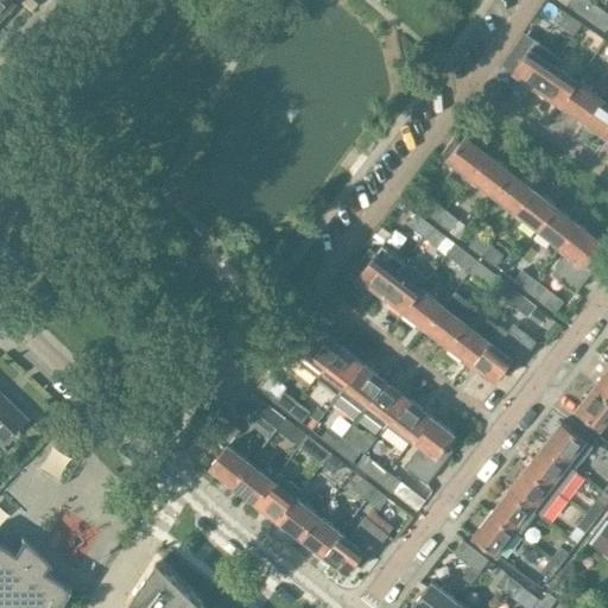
[(0,0),(0,17),(16,0),(14,0),(0,0)]
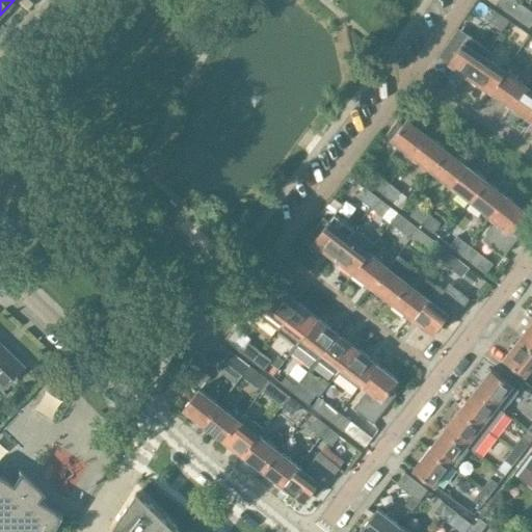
[(498,0),(496,4),(504,9),(509,0),(498,0)]
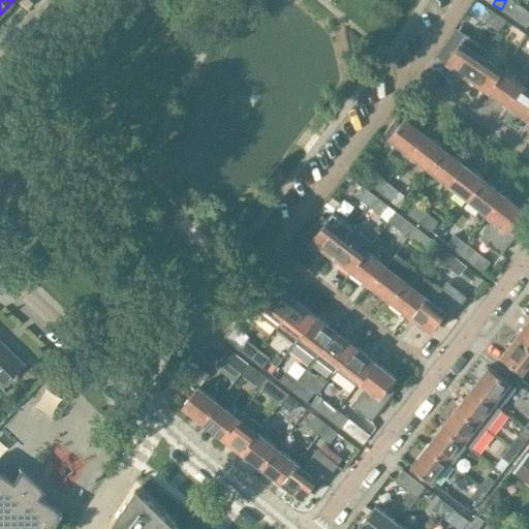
[(511,0),(506,0),(501,9),(509,16),(518,3),(511,0)]
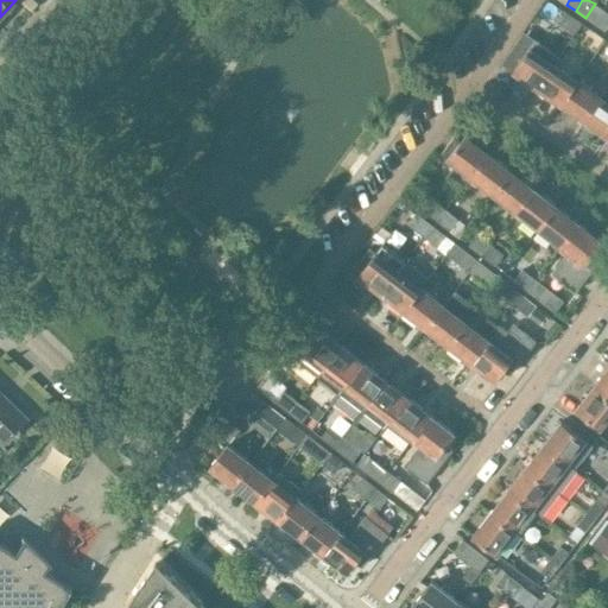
[(595,4),(586,18),(594,24),(603,11),(595,4)]
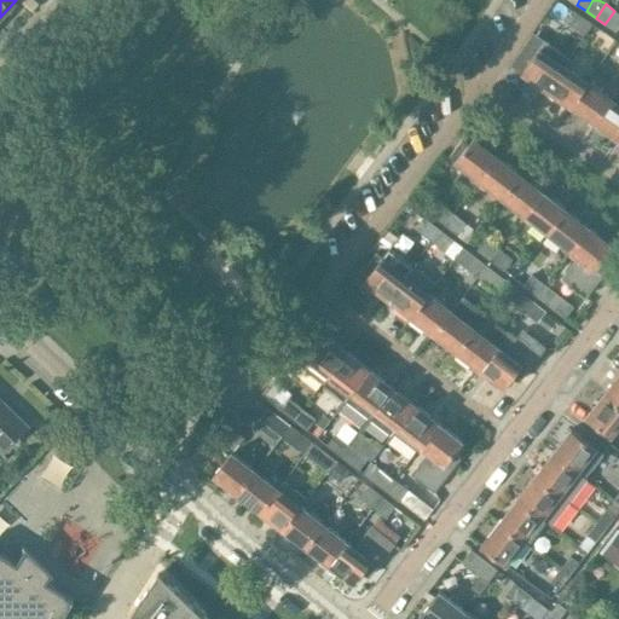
[(584,36),(593,23),(572,10),(563,22),(584,36)]
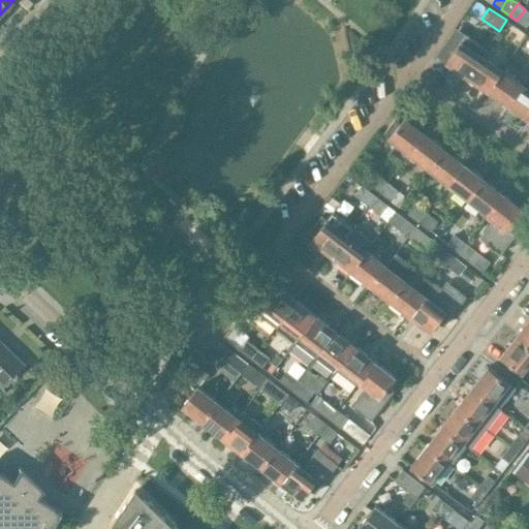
[(528,11),(525,9),(517,21),(524,26),(525,27),(528,21),(528,11)]
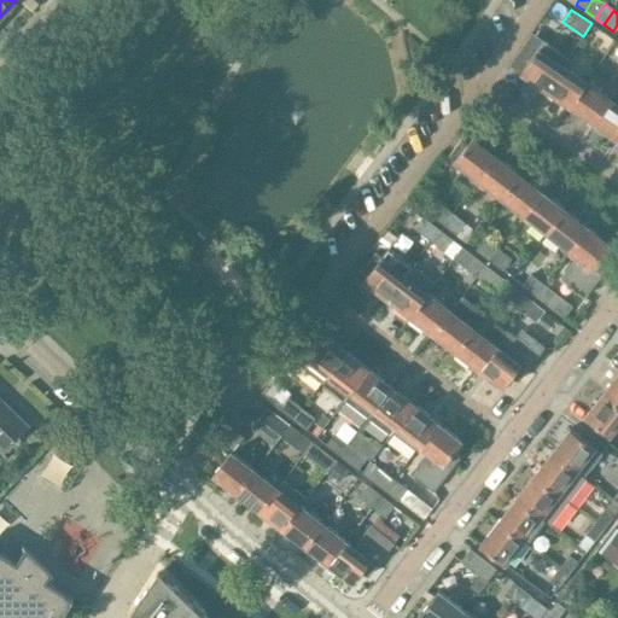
[(543,40),(520,73),(543,88),(546,89),(561,65),(567,57),(566,56),(543,40)]
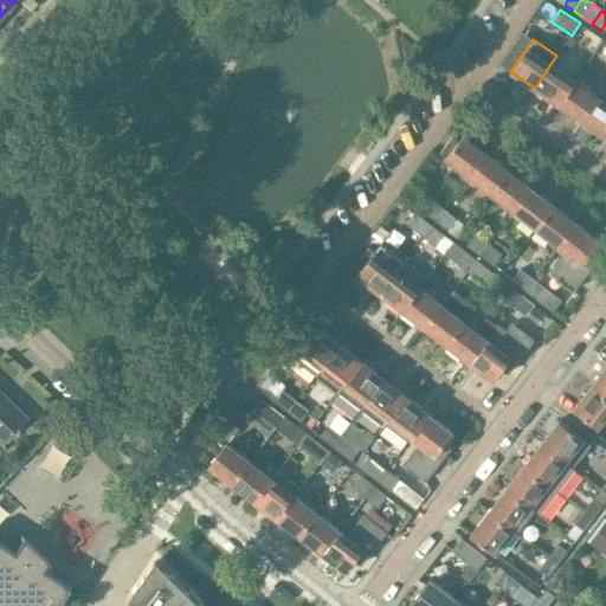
[(550,64),(535,88),(555,102),(559,104),(574,81),(572,79),(550,64)]
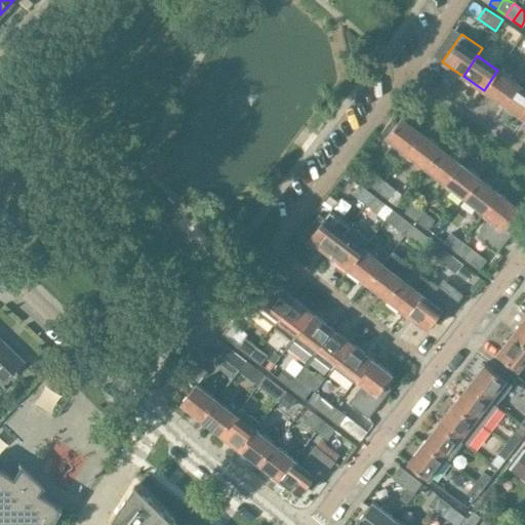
[(497,70),(484,90),(502,103),(503,104),(518,84),(516,83),(497,70)]
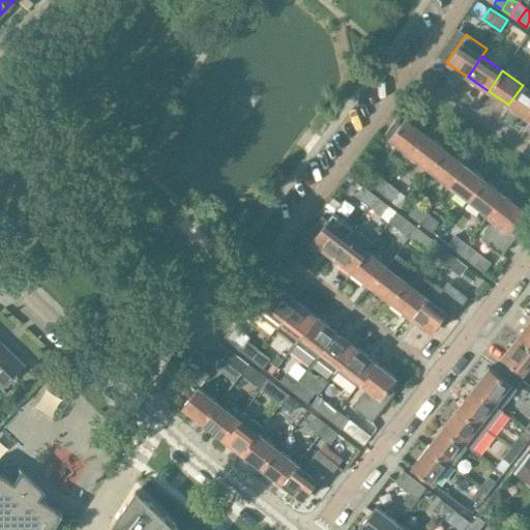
[(523,85),(508,105),(527,118),(529,119),(529,117),(529,77),(529,76),(523,85)]
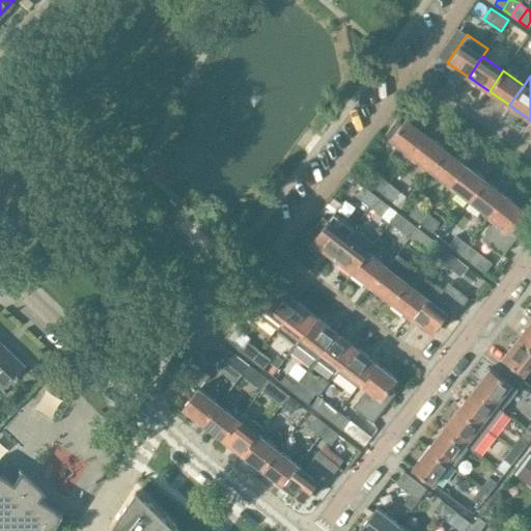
[(395,119),(385,134),(400,146),(395,152),(406,161),(410,154),(426,134),(425,133),(419,128),(421,124),(410,115),(407,118),(406,118),(401,123),(395,119)]
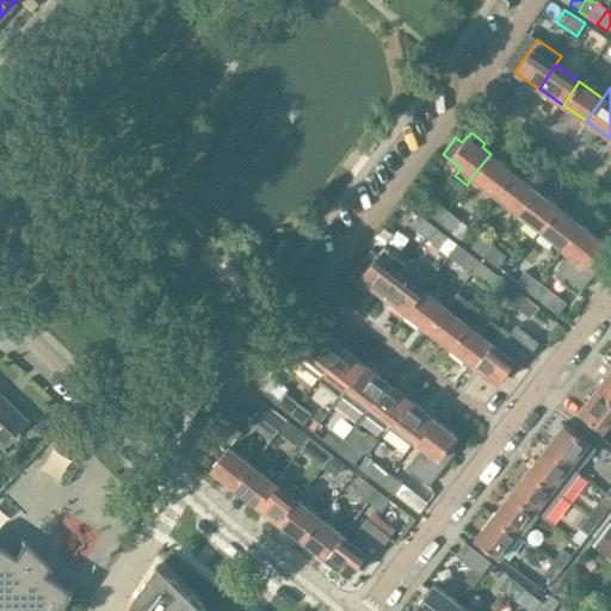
[(491,154),(471,177),(494,195),(512,171),(491,154)]
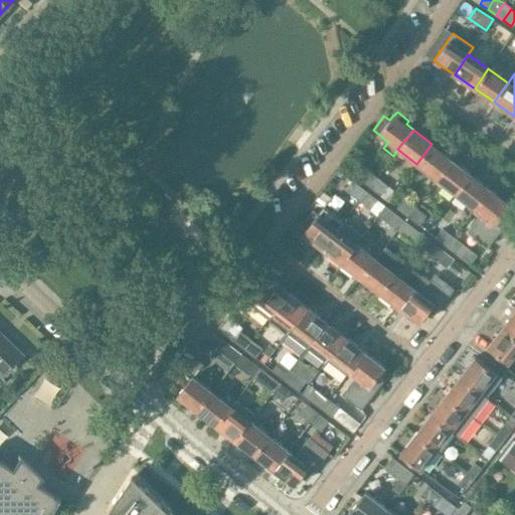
[(432,144),(416,164),(436,179),(451,158),(432,144)]
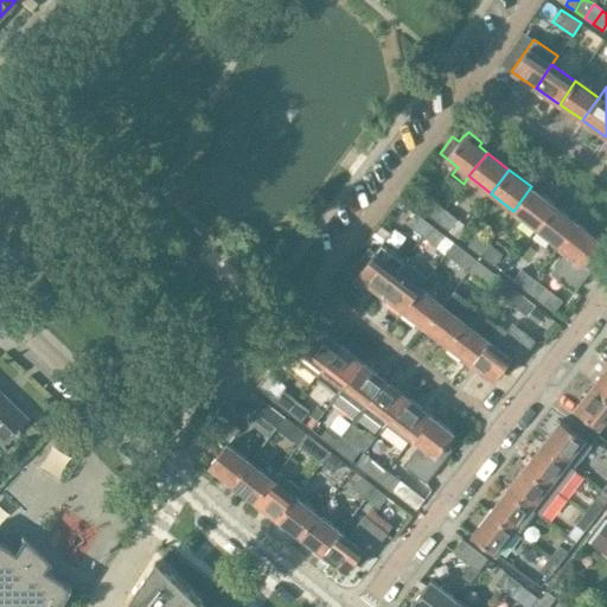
[(531,186),(513,211),(536,228),(554,204),(531,186)]
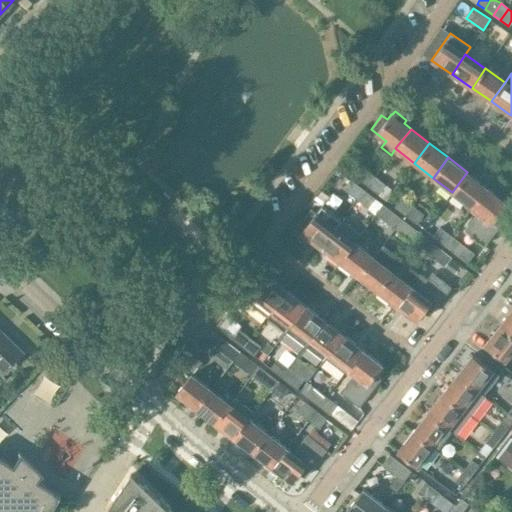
[(366,185),(374,176),(363,168),(356,178),(366,185)]
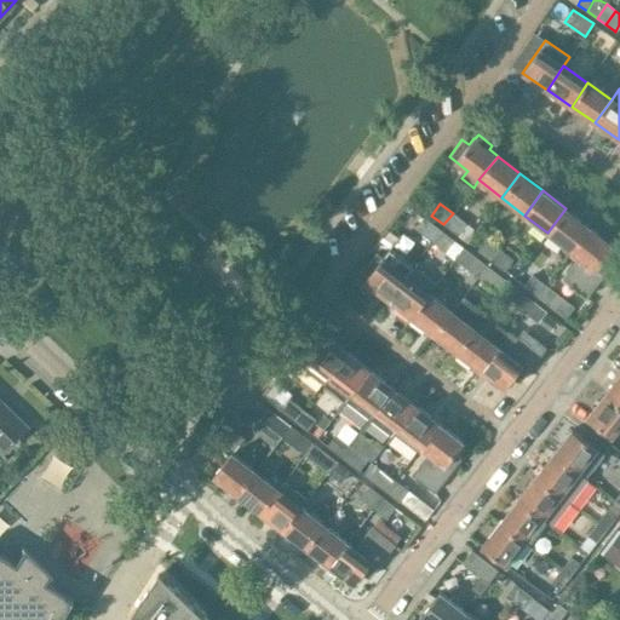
[(566,208),(547,233),(569,251),(589,227),(566,208)]
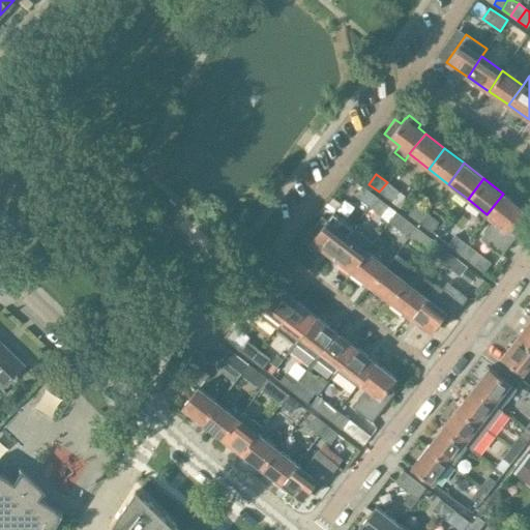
[(387,182),(379,192),(391,202),(400,192),(387,182)]
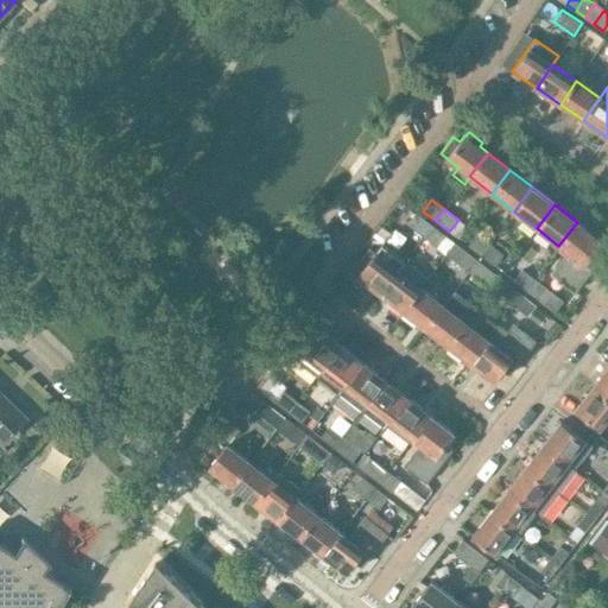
[(423,236),(431,225),(419,215),(410,227),(423,236)]
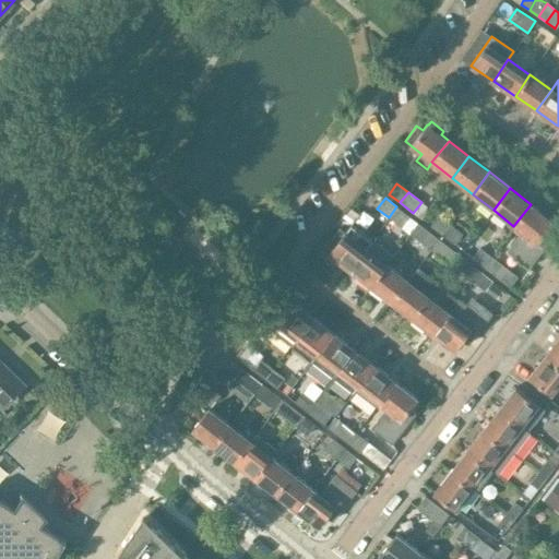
[(531,204),(513,226),(522,233),(542,249),(550,237),(546,230),(552,221),(531,204)]
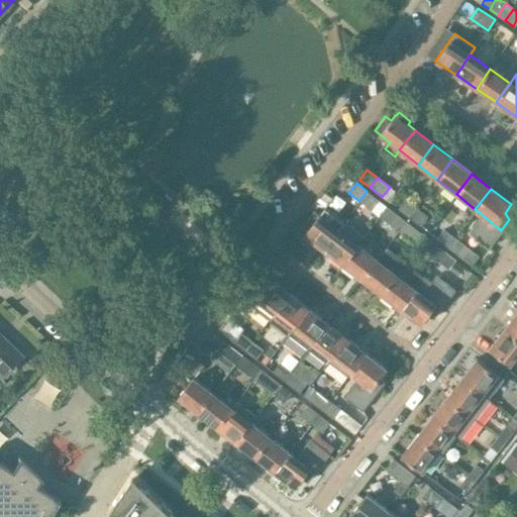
[(367,191),(359,201),(372,210),(379,200),(367,191)]
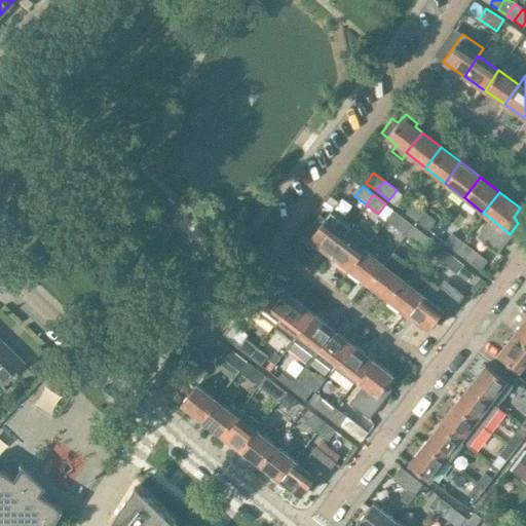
[(412,202),(405,213),(415,221),(416,222),(424,212),(422,211),(412,202)]
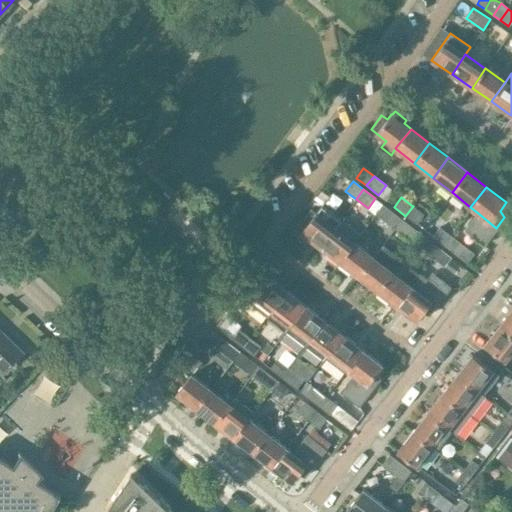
[(320,246),(340,219),(321,204),(315,211),(310,207),(302,218),(307,222),(300,230),(320,246)]
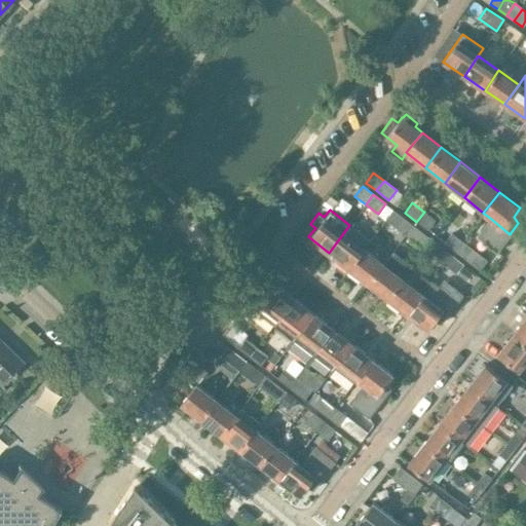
[(393,210),(386,220),(406,235),(413,225),(412,224),(393,210)]
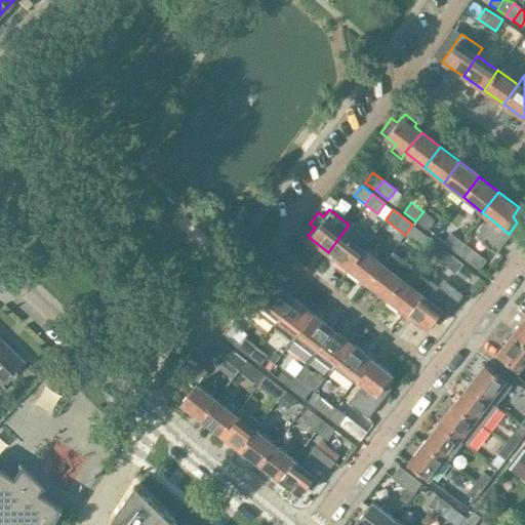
[(423,211),(415,221),(427,230),(435,220),(423,211)]
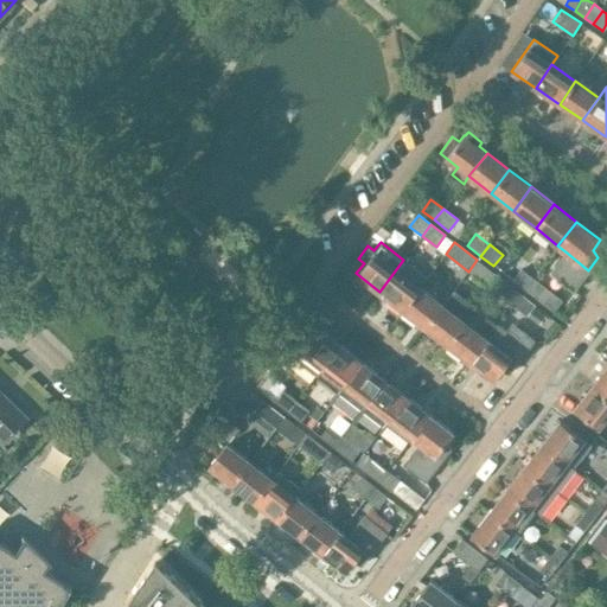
[(567,253),(558,262),(581,279),(588,270),(567,253)]
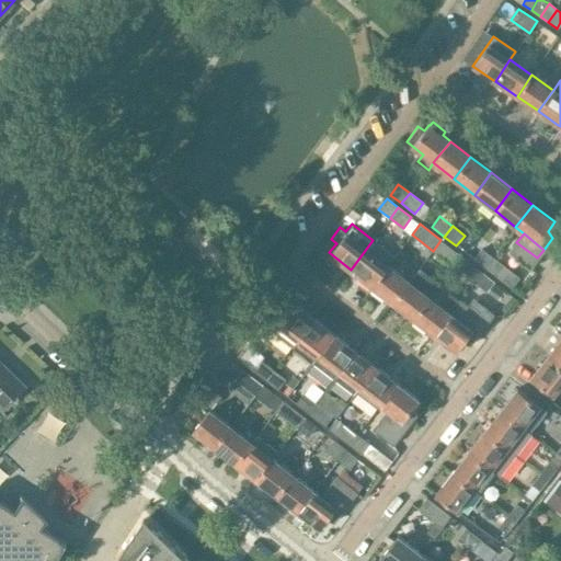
[(389,265),(395,256),(373,240),(351,270),(371,286),(388,264),(389,265)]
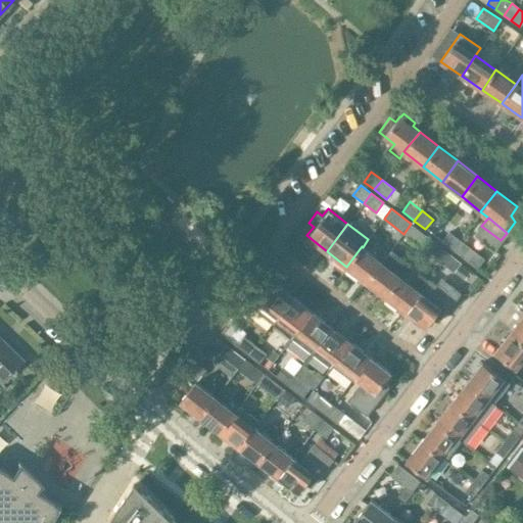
[(411,224),(403,234),(420,246),(427,237),(411,224)]
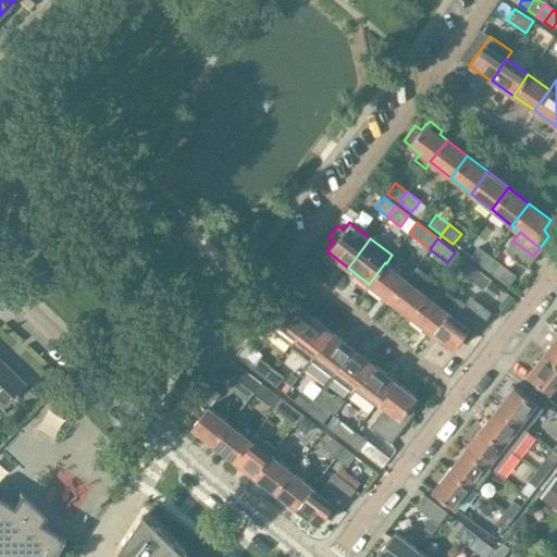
[(512,240),(505,250),(527,265),(533,256),(512,240)]
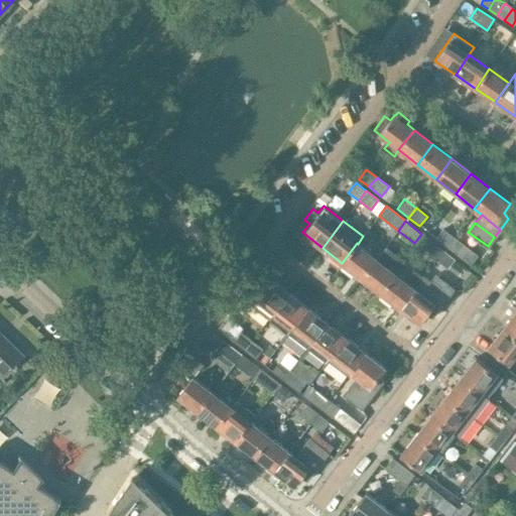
[(445,246),(453,236),(442,228),(435,238),(445,246)]
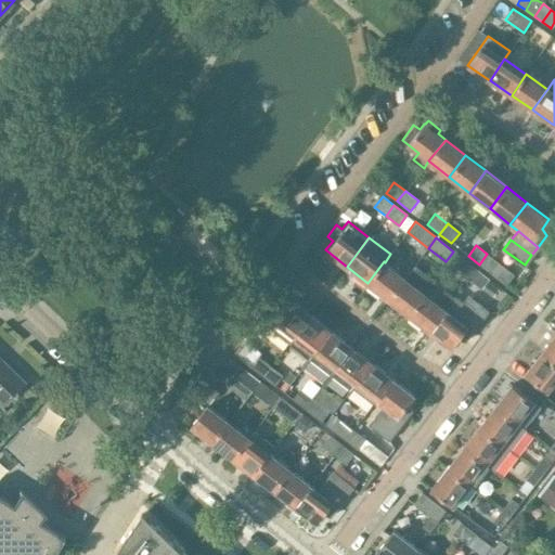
[(487,254),(479,265),(506,285),(514,274),(487,254)]
